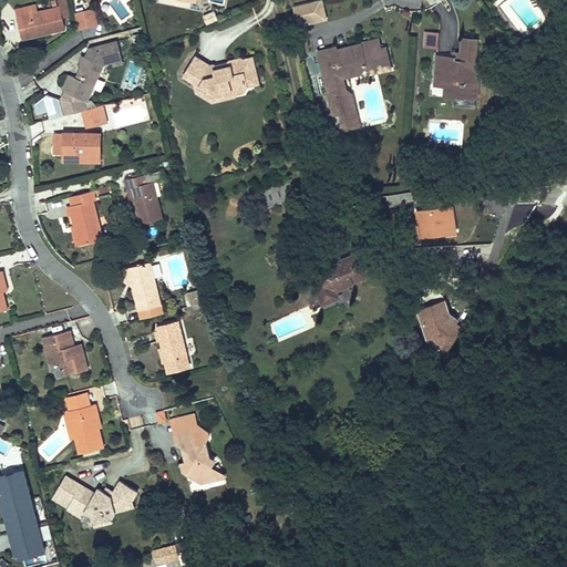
[(298,26),(328,18),(322,0),(315,0),(294,6),(298,26)]
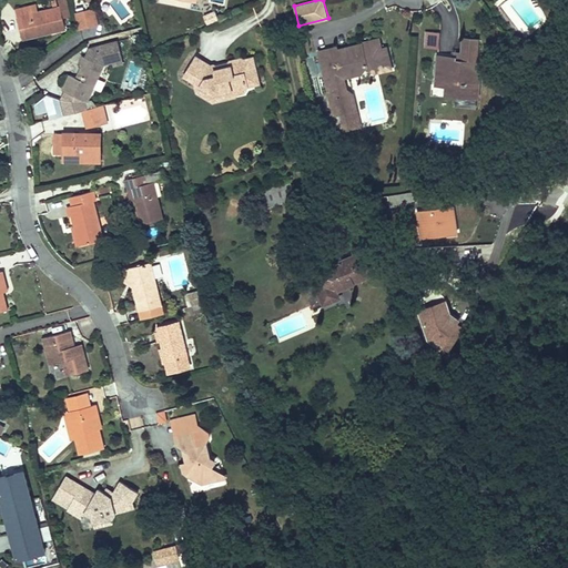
[(59,7),(38,12),(37,4),(18,8),(20,16),(24,37),(63,28),(59,7)]
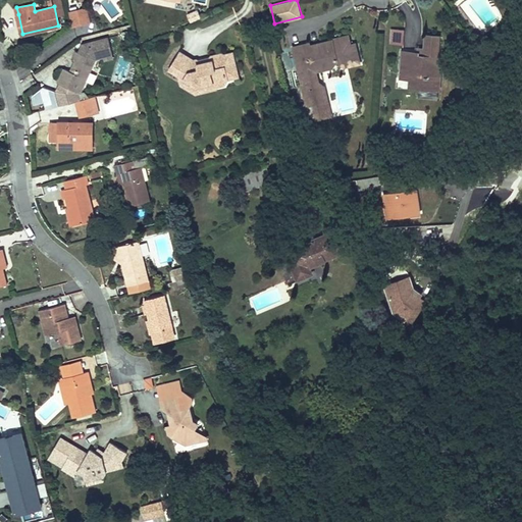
[(87,6),(68,11),(72,28),(91,22),(87,6)]
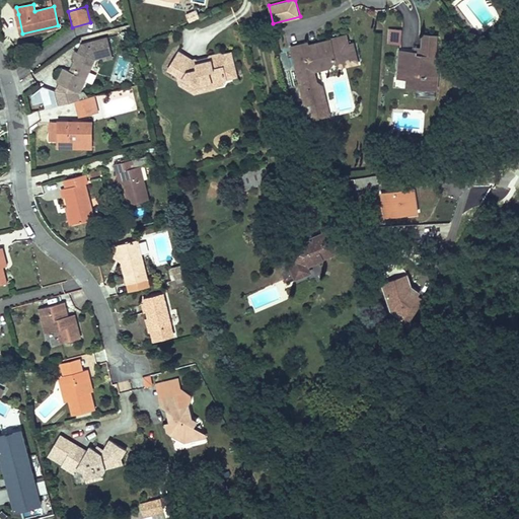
[(399,76),(409,77),(417,77),(417,87),(430,87),(430,77),(434,78),(435,66),(437,35),(424,33),(423,49),(423,54),(416,54),(417,51),(400,50),(399,76)]
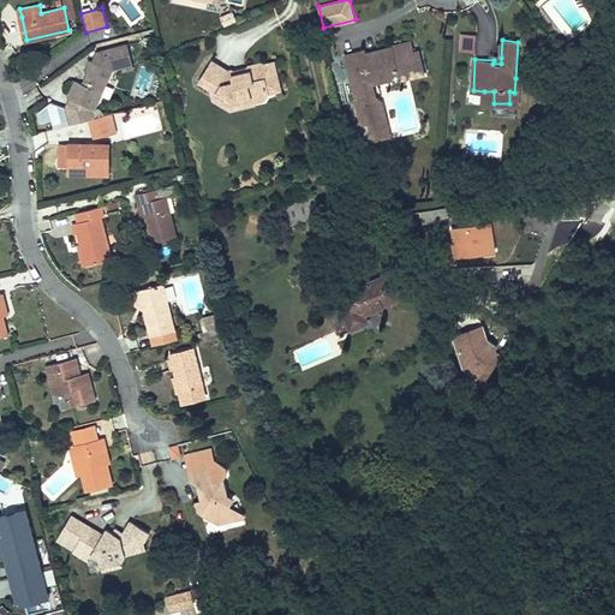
[(368,60),(366,53),(365,51),(346,55),(362,123),(357,124),(362,143),(381,139),(371,105),(370,97),(376,96),(374,83),(392,78),(396,73),(405,78),(425,73),(419,52),(415,53),(411,42),(393,46),(393,47),(377,51),(378,58),(368,60)]
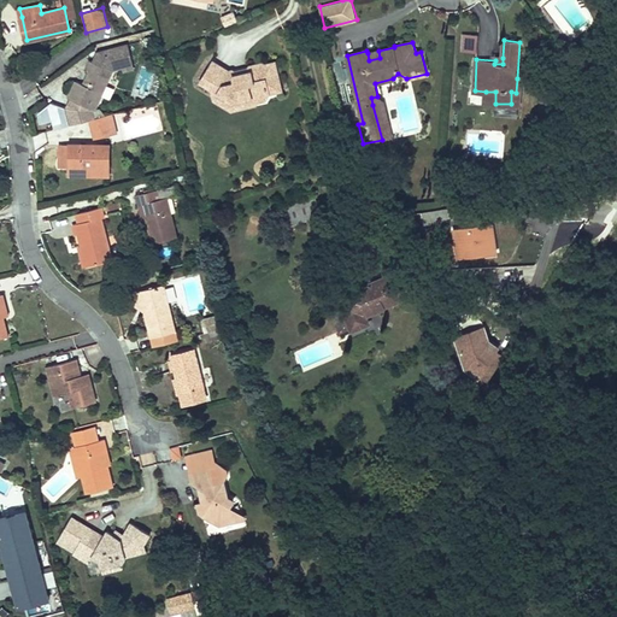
[(133,65),(128,45),(103,52),(97,64),(93,63),(89,60),(84,70),(88,72),(82,84),(75,82),(68,98),(70,99),(65,109),(69,125),(93,119),(92,111),(92,110),(94,111),(107,80),(112,70),(122,68),(133,65)]
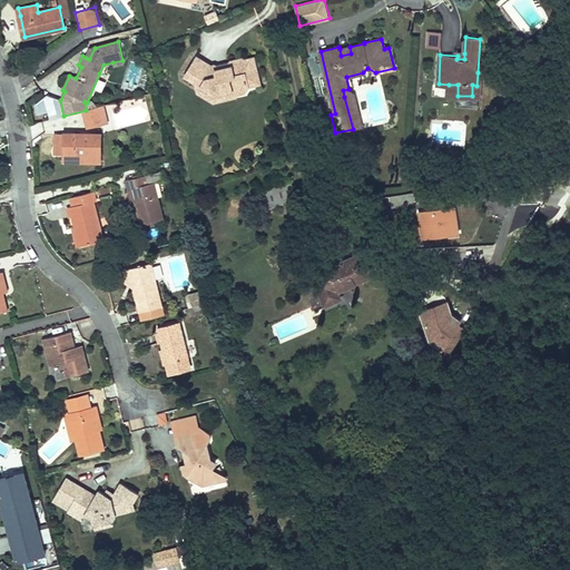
[(258,84),(253,58),(242,60),(242,59),(228,61),(231,67),(215,70),(214,66),(210,67),(196,58),(184,77),(194,84),(200,87),(214,95),(231,91),(236,95),(237,95),(244,92),(247,87),(258,84)]
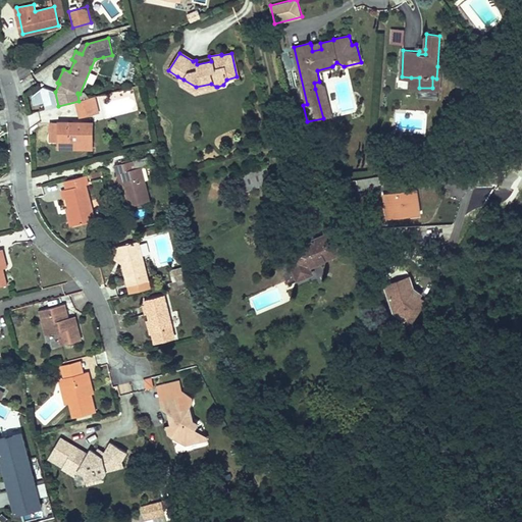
[(432,77),(432,88),(439,89),(441,67),(437,66),(436,79),(432,77)]
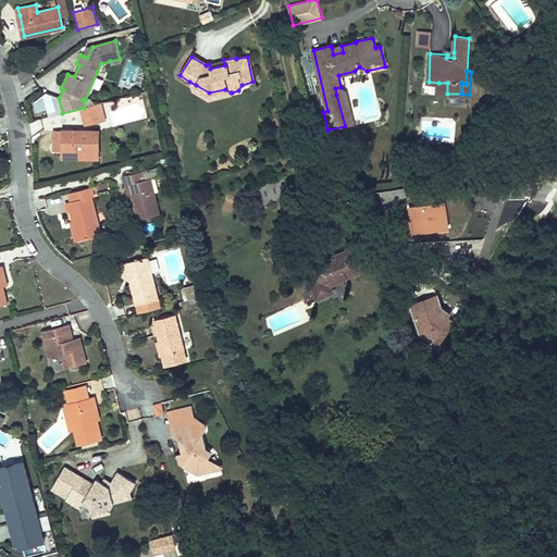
[(96,77),(94,88),(100,89),(103,78),(96,77)]
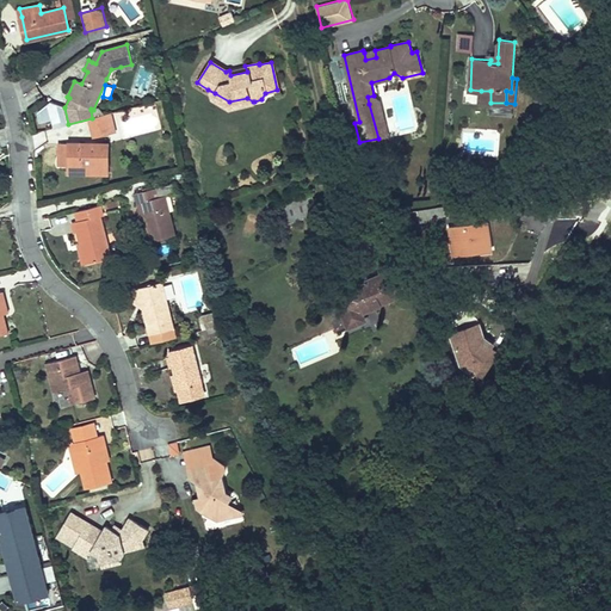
[(228,110),(252,104),(253,102),(247,98),(229,102),(215,93),(208,90),(210,99),(228,110)]
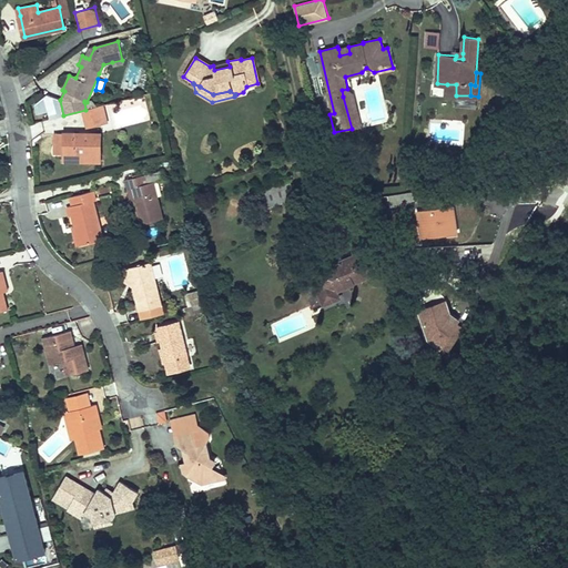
[(447,84),(446,94),(456,95),(456,84),(447,84)]
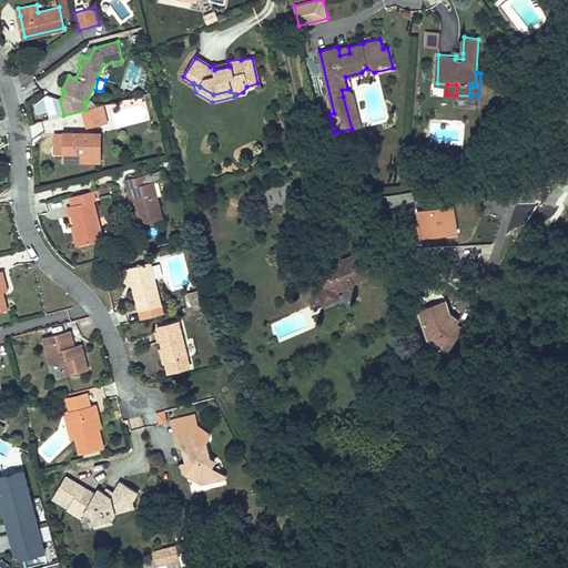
[(354,93),(343,97),(352,129),(361,125),(354,93)]
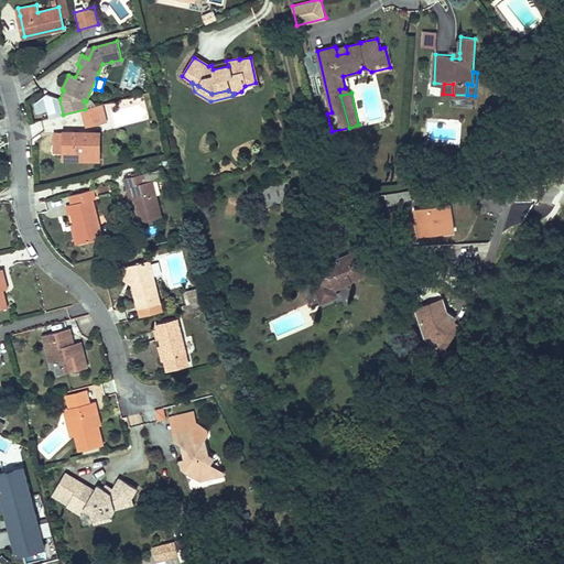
[(100,107),(84,110),(87,127),(100,123),(99,116),(102,115),(100,107)]
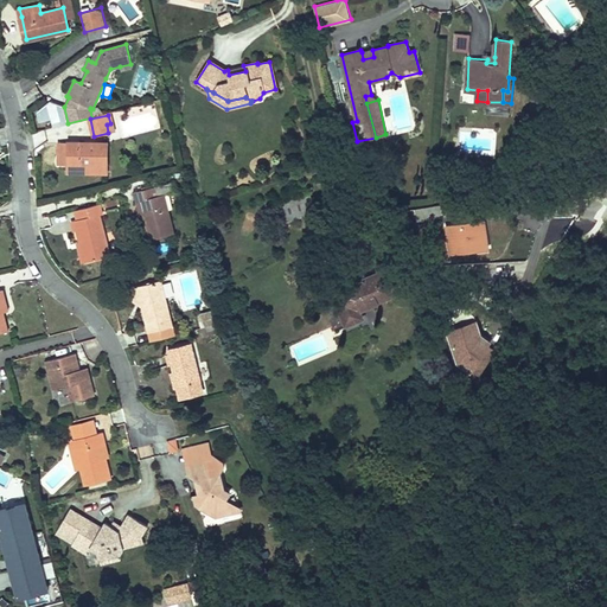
[(57,165),(66,165),(104,166),(106,144),(57,142),(57,165)]
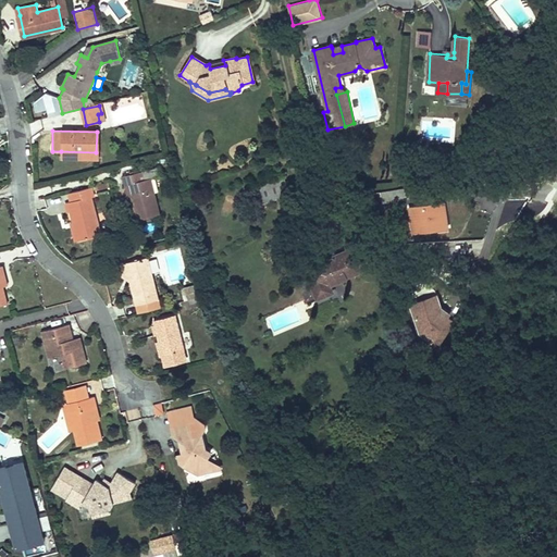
[(122,176),(124,185),(128,184),(132,199),(137,220),(159,214),(149,178),(145,180),(141,172),(122,176)]
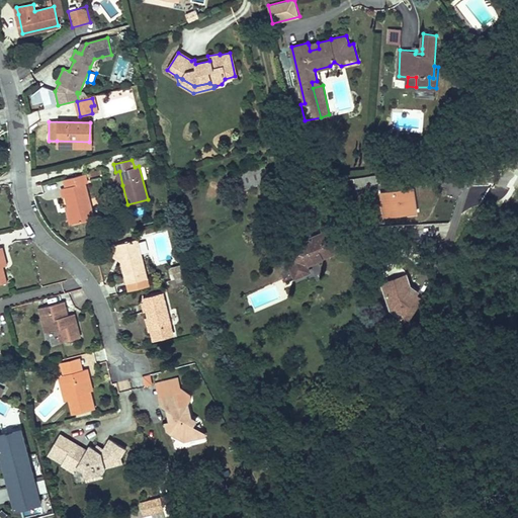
[(264,166),(235,175),(240,189),(270,179),(264,166)]
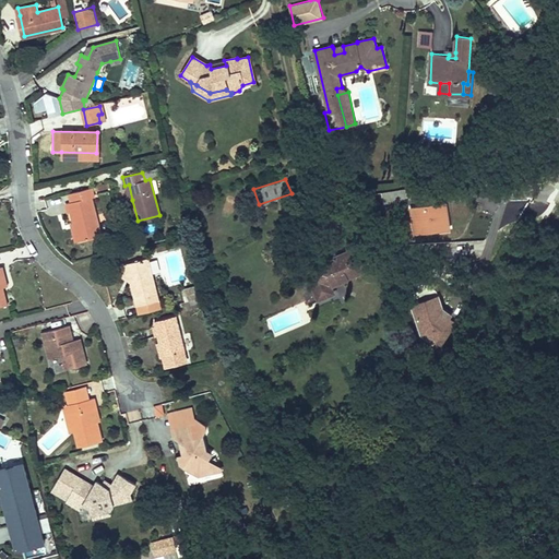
[(403,188),(382,191),(384,201),(435,192),(433,183),(403,188)]
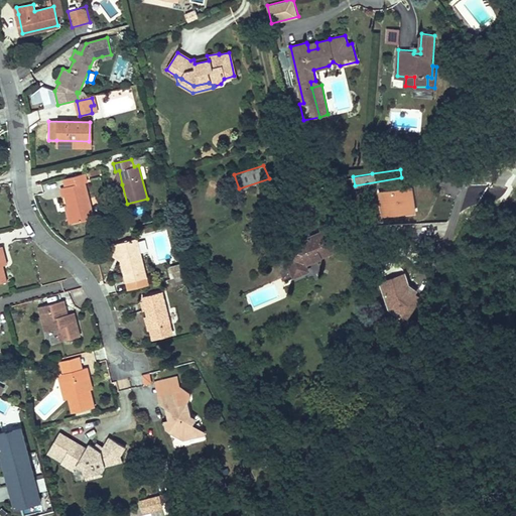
[(83,173),(62,178),(65,186),(59,187),(61,197),(65,196),(68,207),(72,223),(92,218),(83,183),(86,182),(83,173)]
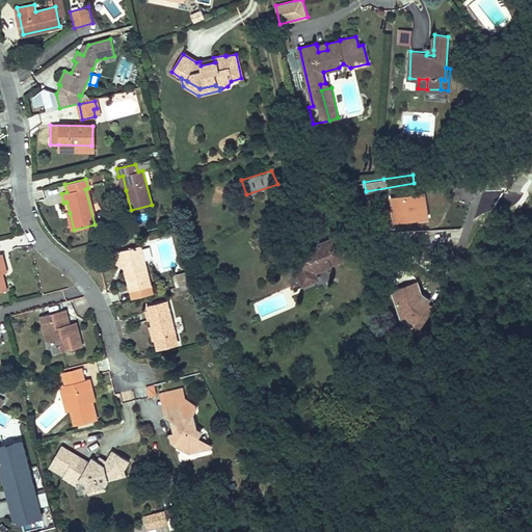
[(358,183),(336,186),(337,193),(360,188),(358,183)]
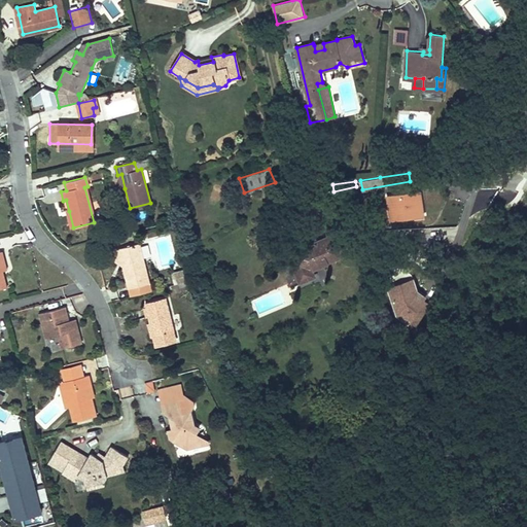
[(194,189),(185,192),(188,201),(197,198),(194,189)]
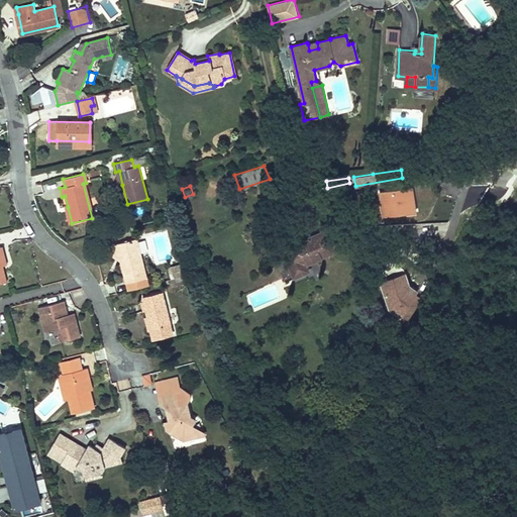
[(413,187),(381,192),(384,214),(416,210),(413,187)]
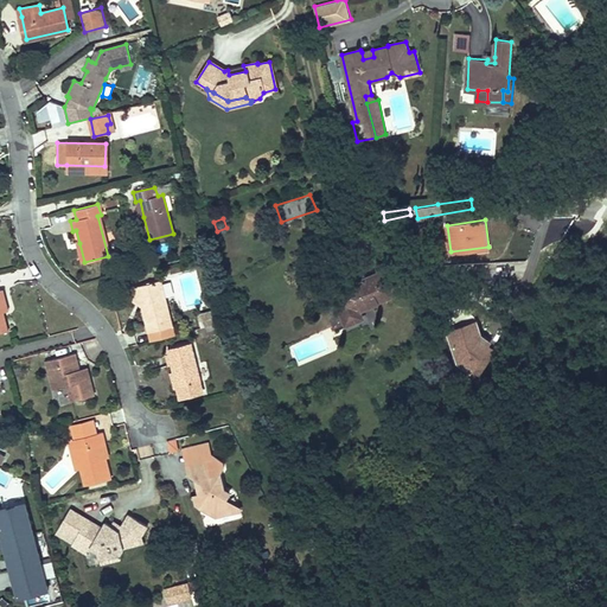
[(336,295),(325,300),(336,325),(345,321),(347,324),(364,318),(359,308),(397,292),(387,269),(366,278),(364,272),(349,280),(350,285),(334,292),(336,295)]
